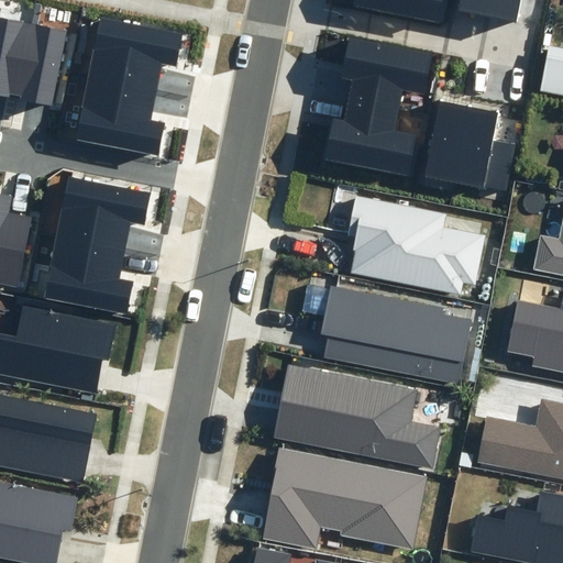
[(356,0),(356,4),(441,22),(445,0),(356,0)]
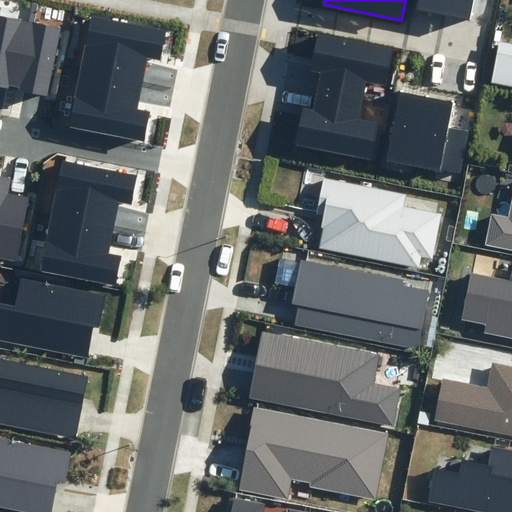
[(444,14),(447,0),(417,0),(416,8),(444,14)]
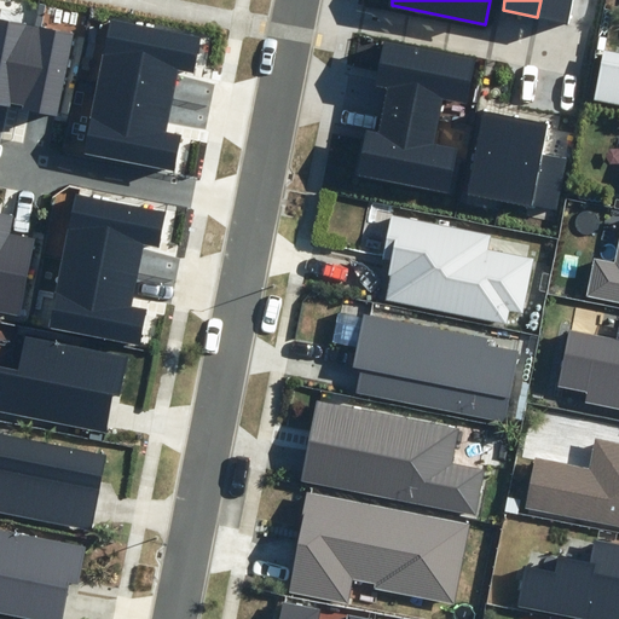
[(541,0),(537,17),(570,23),(573,0),(541,0)]
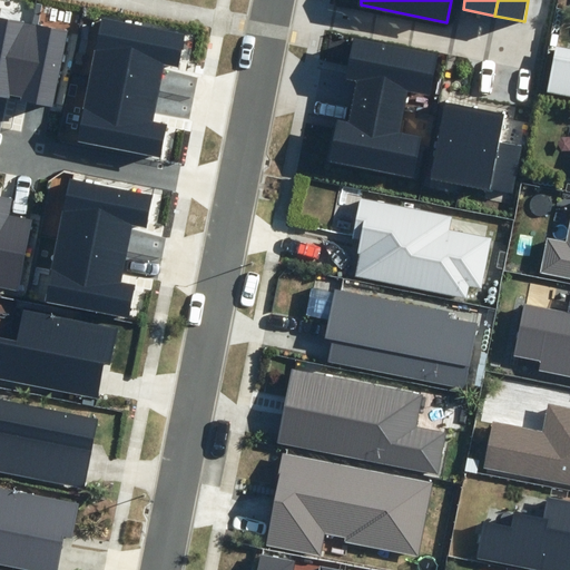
[(19,97),(33,25),(0,17),(0,96),(8,98),(8,95),(19,97)]
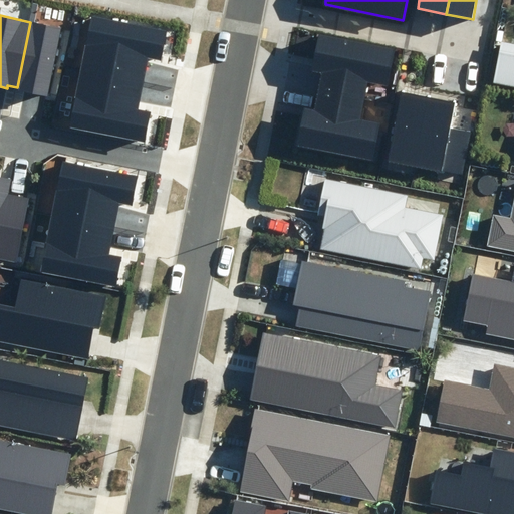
[(78,70),(142,82),(147,58),(161,61),(167,32),(90,17),(78,70)]
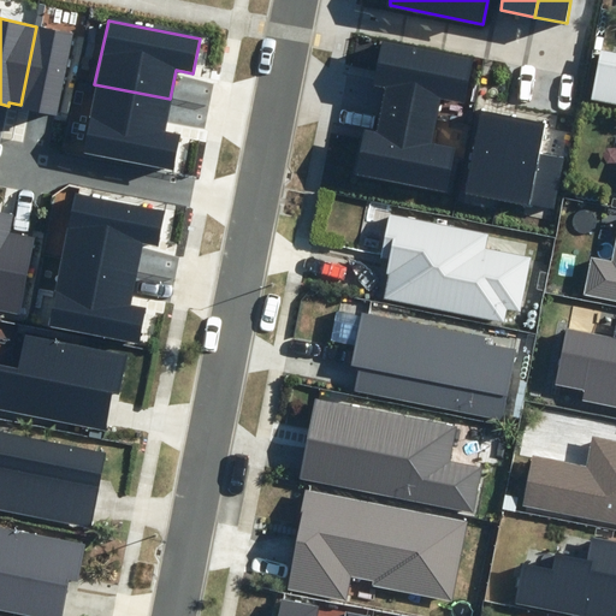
[(72,34),(36,27),(21,105),(23,106),(23,108),(57,114),(72,34)]
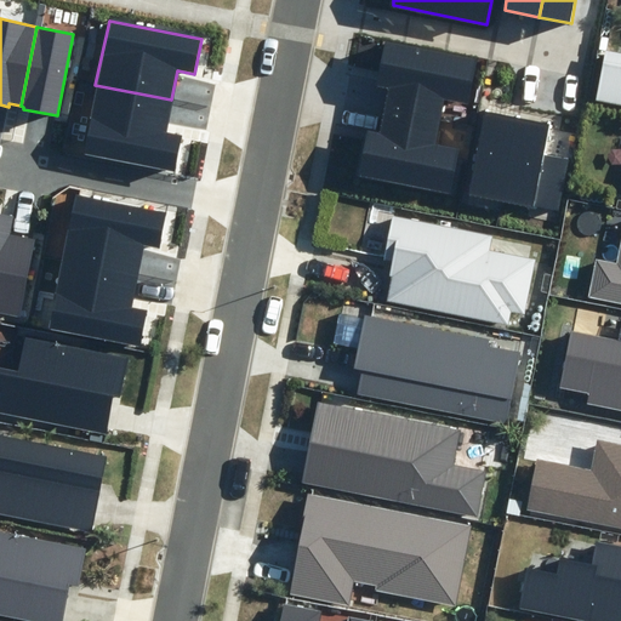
[(383,112),(440,123),(445,101),(471,106),(480,61),(386,43),(377,85),(388,87),(383,112)]
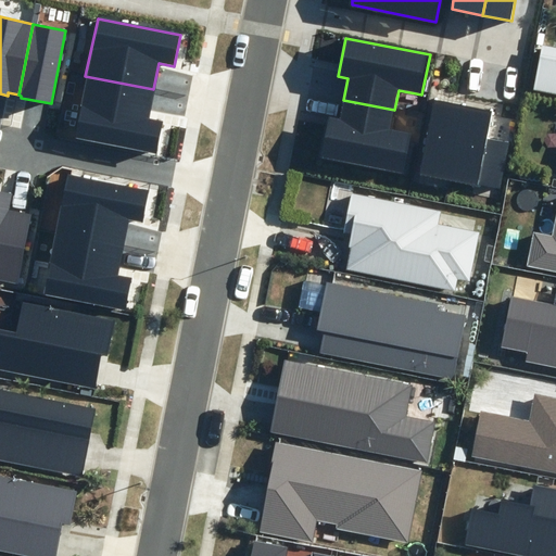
[(534,88),(555,92),(555,48),(543,46),(534,88)]
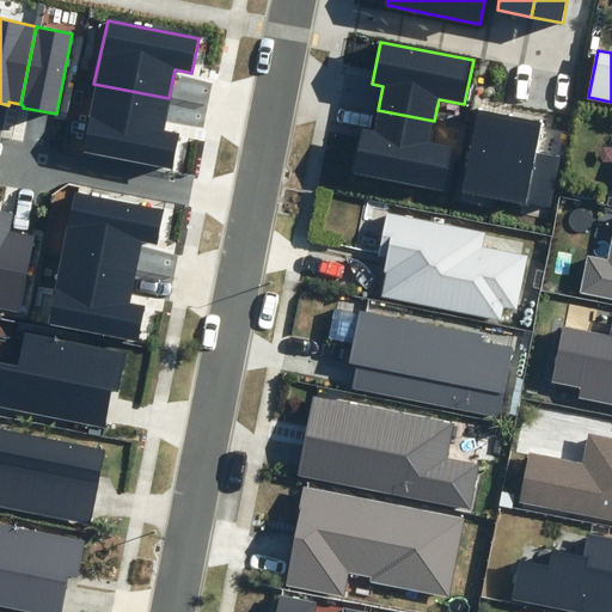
[(163,132),(169,98),(93,84),(80,151),(171,169),(178,134),(163,132)]
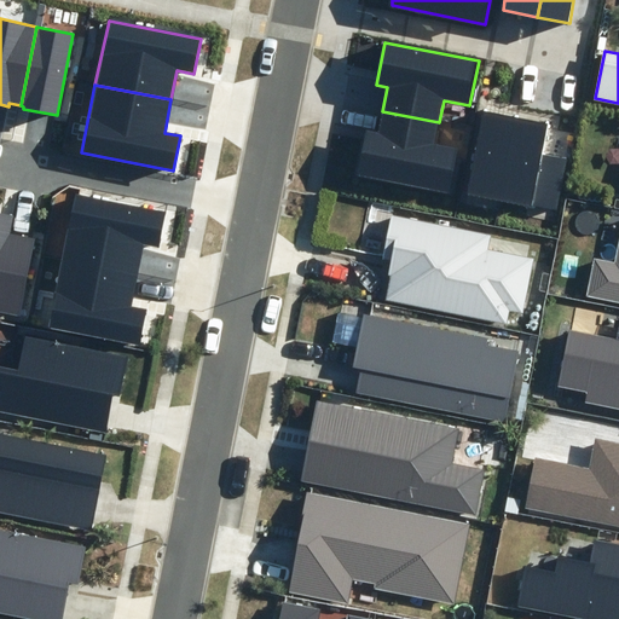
[(467,194),(501,201),(516,116),(484,110),(467,194)]
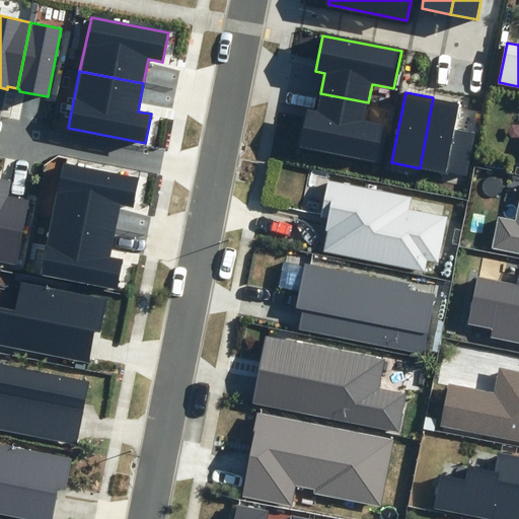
[(364,122),(368,102),(320,93),(316,114),(307,112),(300,148),(379,163),(386,126),(364,122)]
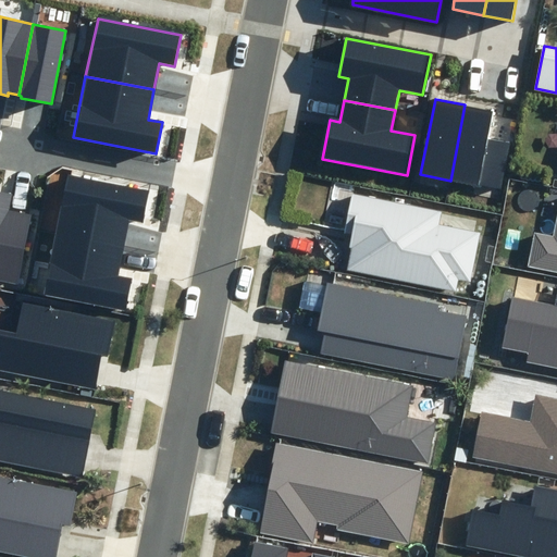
[(450,181),(500,190),(509,144),(487,139),(493,110),(465,104),(450,181)]
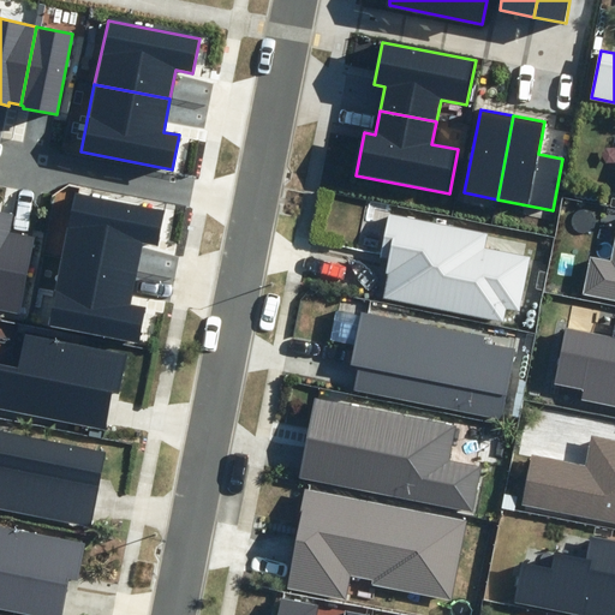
[(63,256),(137,272),(143,243),(160,246),(167,212),(76,192),(63,256)]
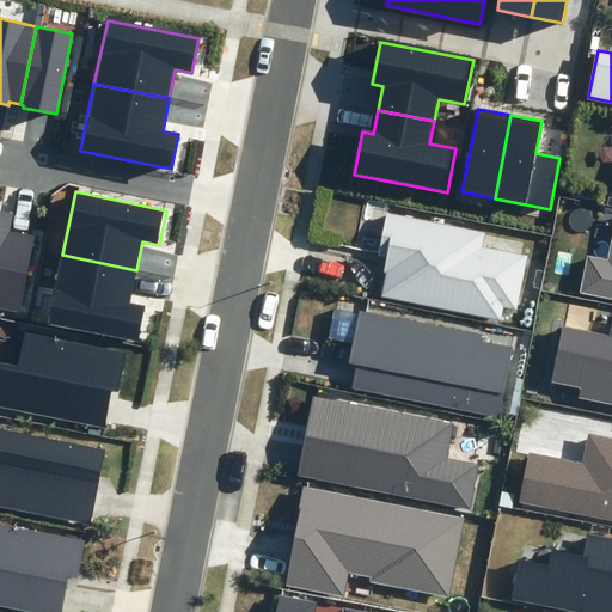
[(0,307),(19,312),(35,236),(11,231),(14,214),(0,210),(0,307)]
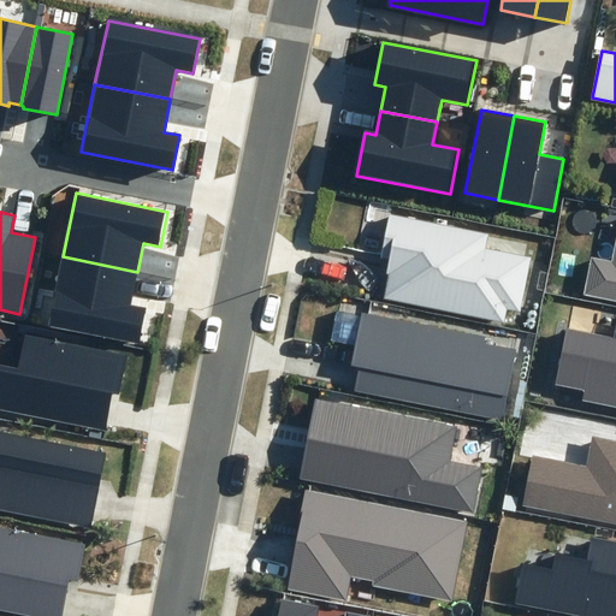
[(383,300),(505,324),(508,311),(521,314),(533,256),(486,247),(490,235),(389,214),(380,258),(389,260),(386,274),(388,274),(383,300)]
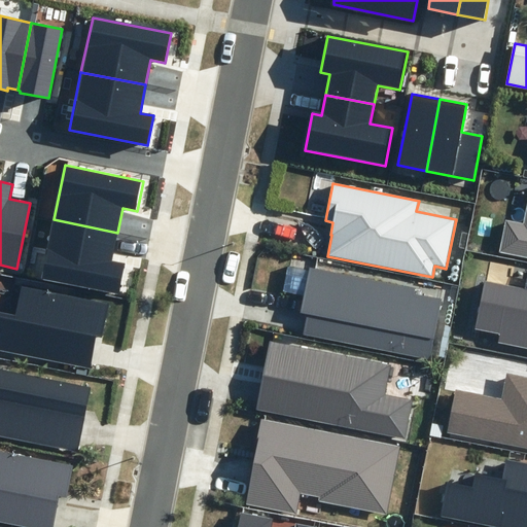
[(498,252),(526,257),(526,204),(523,223),(505,219),(498,252)]
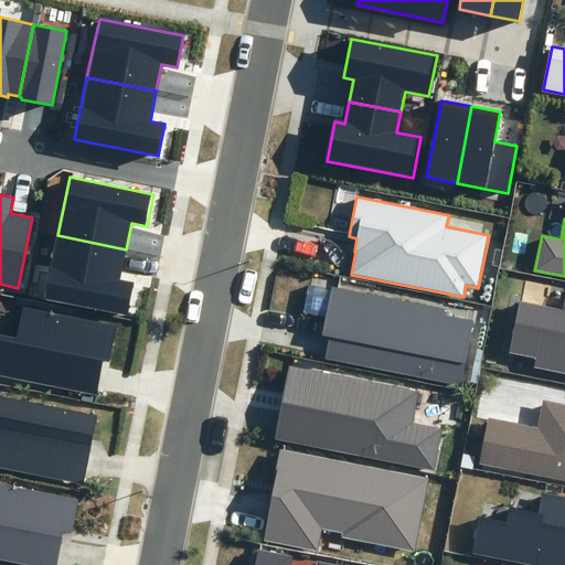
[(120,279),(126,249),(57,235),(44,297),(128,315),(135,283),(120,279)]
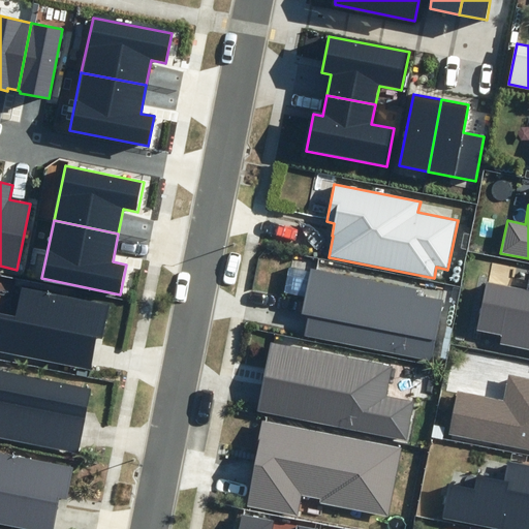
[(306,335),(431,360),(443,300),(416,294),(417,289),(311,268),(302,313),(310,315),(306,335)]
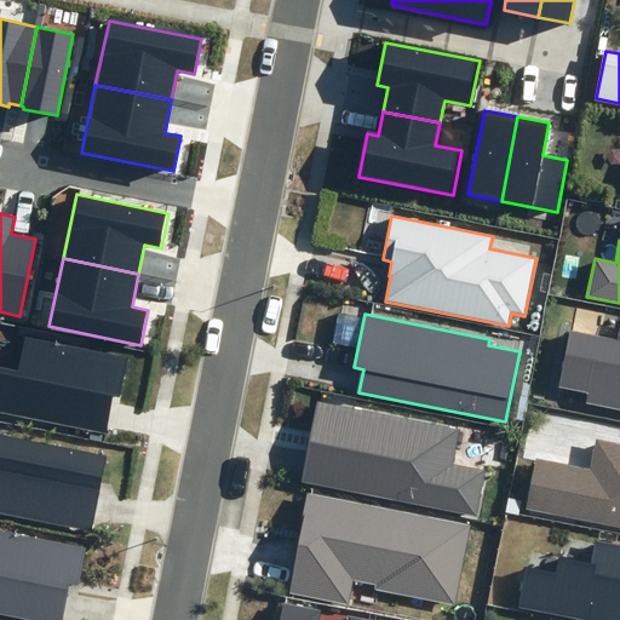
[(619,319),(616,339),(570,329),(558,386),(587,392),(586,402),(619,408),(619,319)]
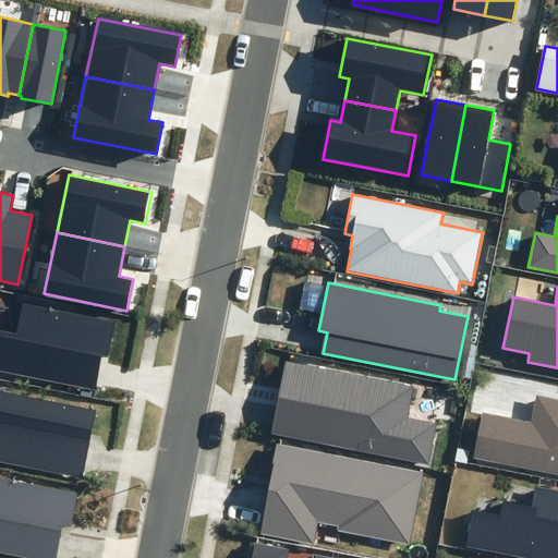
[(0,371),(95,389),(101,356),(109,358),(116,323),(24,304),(17,336),(0,331),(0,371)]
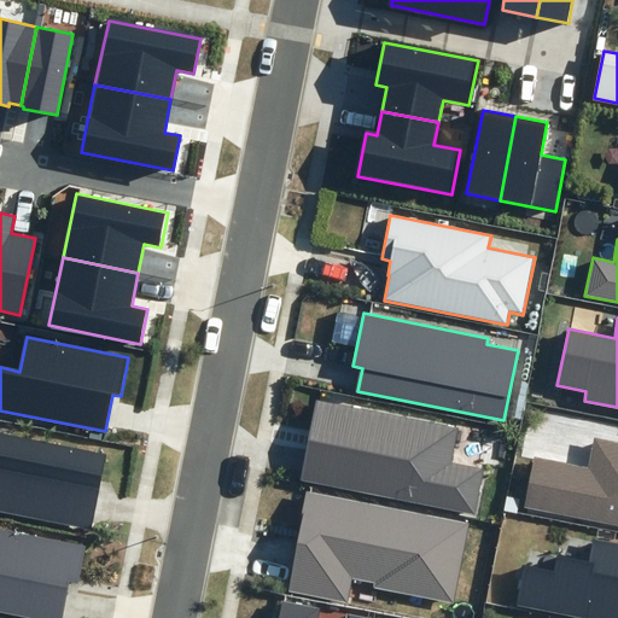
[(318,400),(301,481),(474,516),(483,471),(450,464),(458,427),(318,400)]
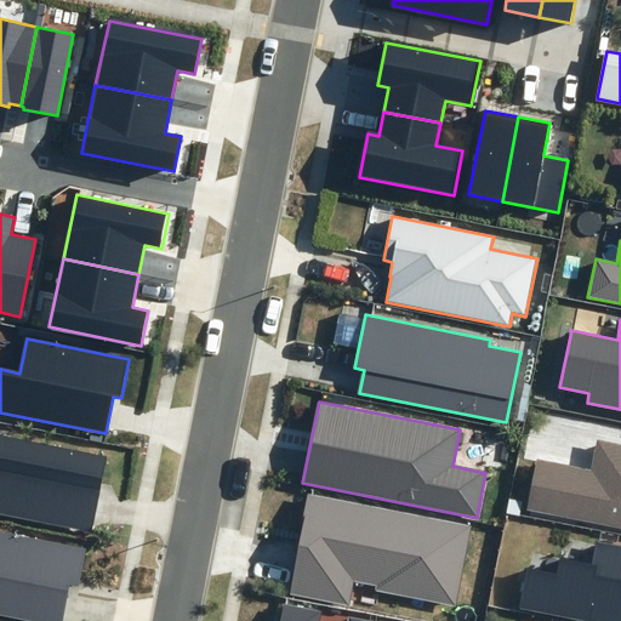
[(0,512),(93,530),(108,456),(0,434),(0,512)]
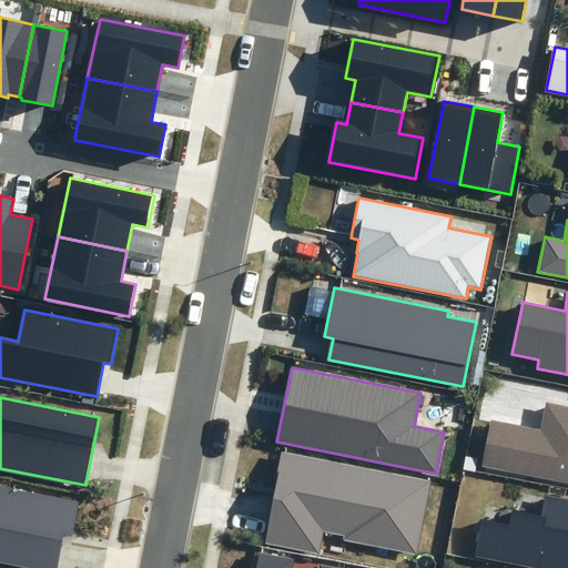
[(483,466),(567,482),(567,406),(548,403),(543,430),(493,421),(483,466)]
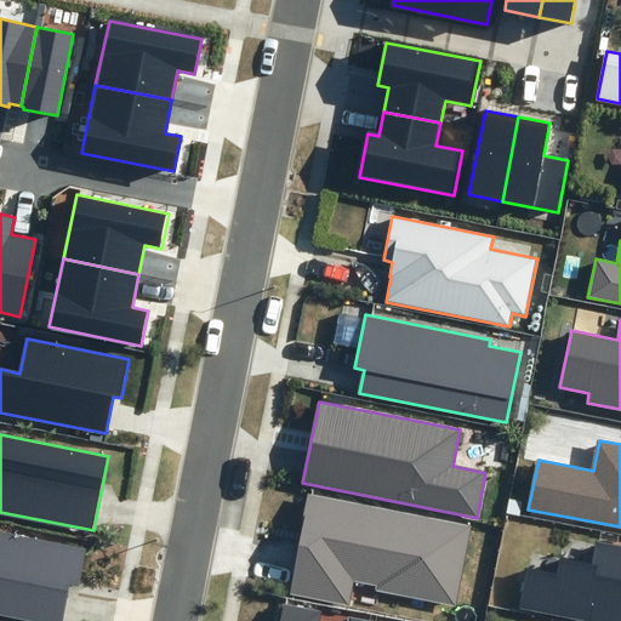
[(456,607),(472,525),(308,494),(303,518),(305,518),(290,594),(351,607),(355,582),(375,586),(374,591),(456,607)]
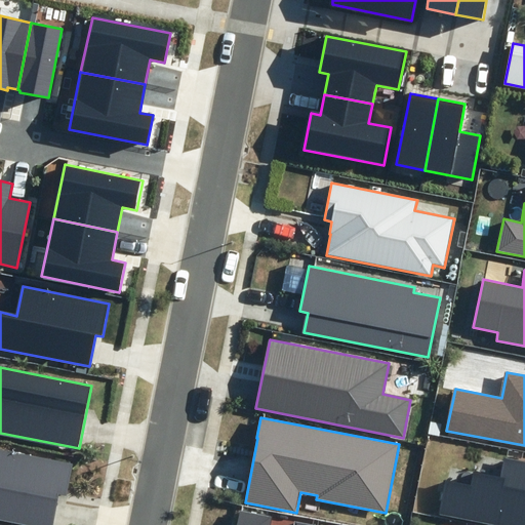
[(0,518),(34,524),(52,524),(59,494),(67,496),(73,465),(0,450),(0,518)]
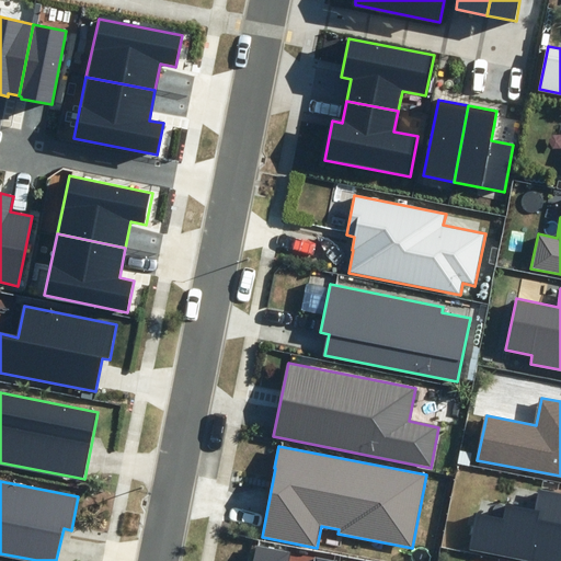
[(470,550),(527,560),(560,560),(560,493),(539,490),(536,511),(506,505),(503,518),(477,514),(470,550)]
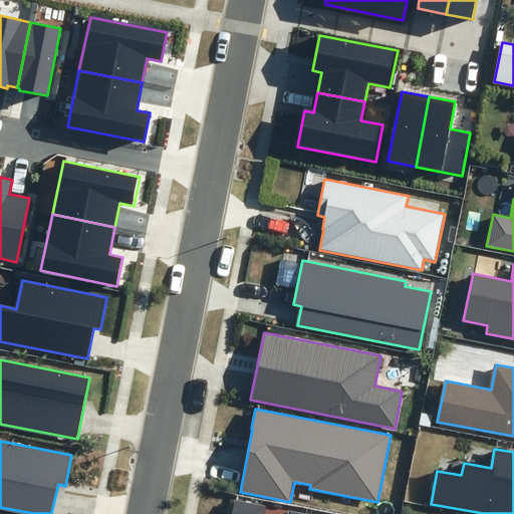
[(304,513),(289,510),(287,513),(264,513),(266,507),(236,500),(232,513),(304,513)]
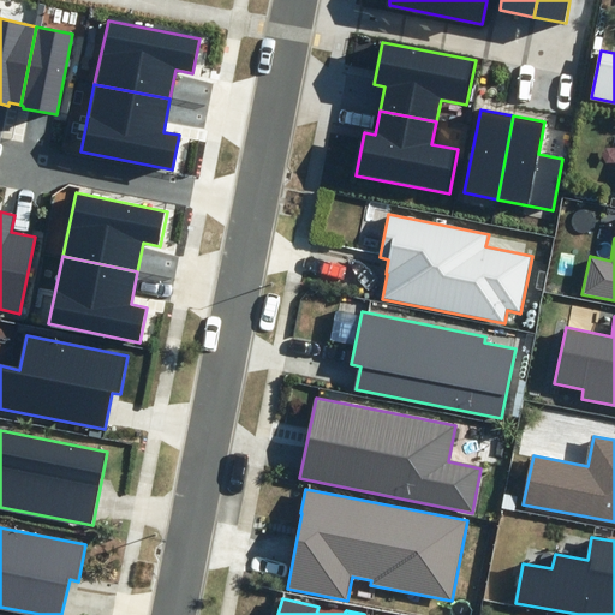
All buildings are outlined.
